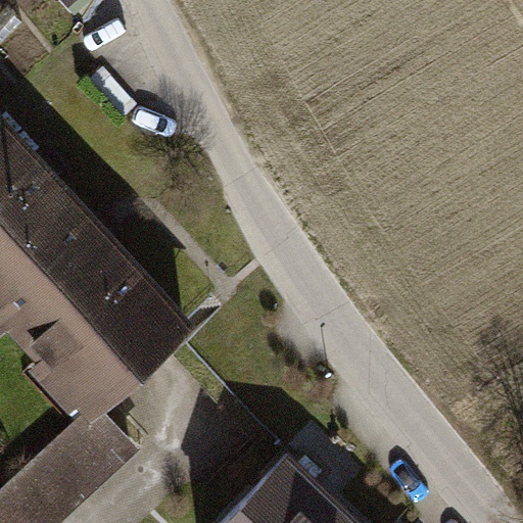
[(138,103),(104,66),(92,78),(126,114),(138,103)]
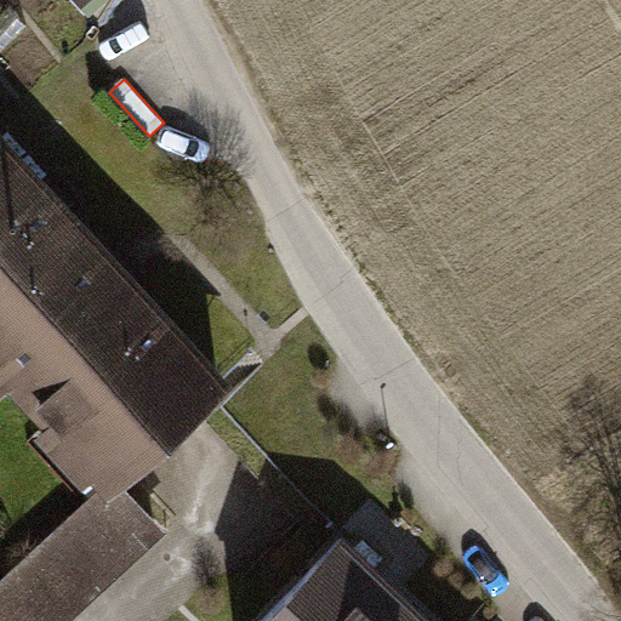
[(0,143),(0,354),(114,478),(90,500),(132,545),(157,523),(117,479),(221,382),(0,143)]
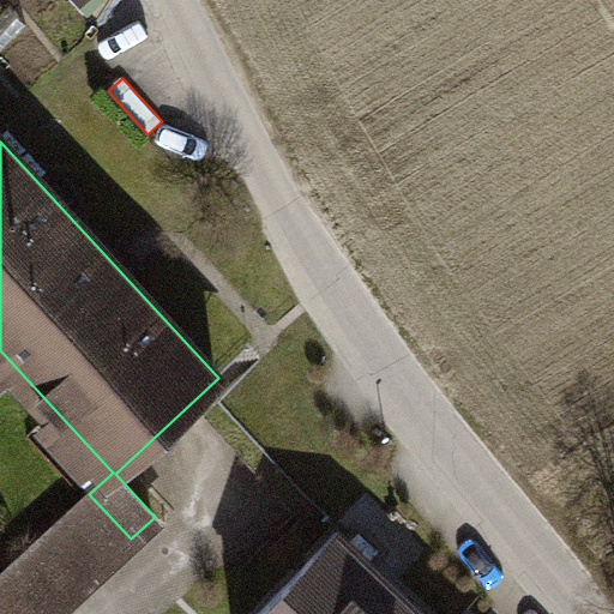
[(89,494),(0,575),(0,606),(7,613),(48,613),(131,539),(89,494)]
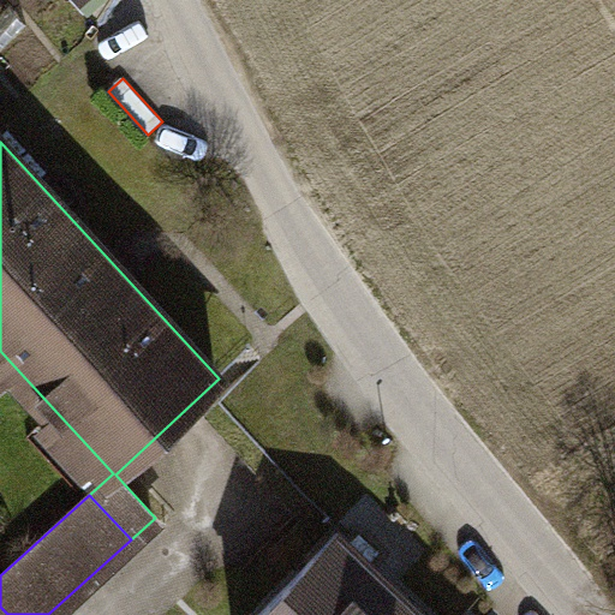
[(424,614),(339,533),(260,614),(424,614)]
